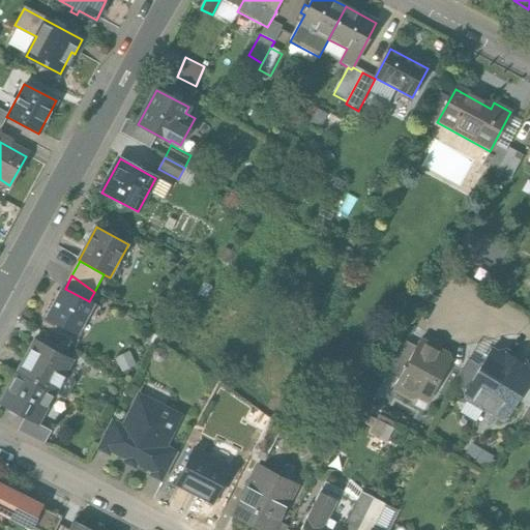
[(65,289),(63,288),(47,319),(77,334),(93,304),(89,301),(65,289)]
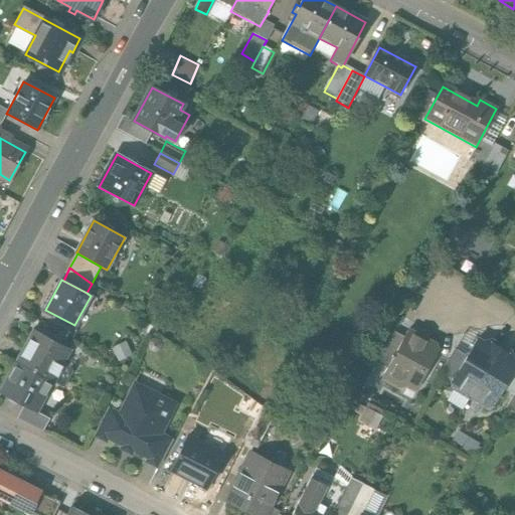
[(70,350),(35,330),(17,363),(52,383),(62,388),(68,377),(67,367),(62,364),(70,350)]
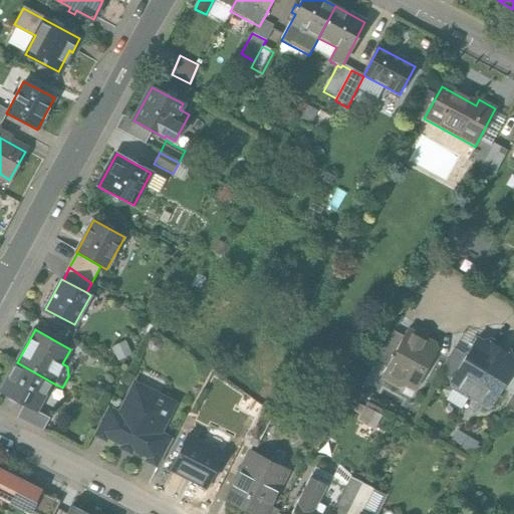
[(414,334),(410,331),(407,332),(404,338),(387,369),(383,375),(399,383),(412,379),(421,384),(438,352),(435,345),(426,340),(423,341),(415,337),(414,334)]
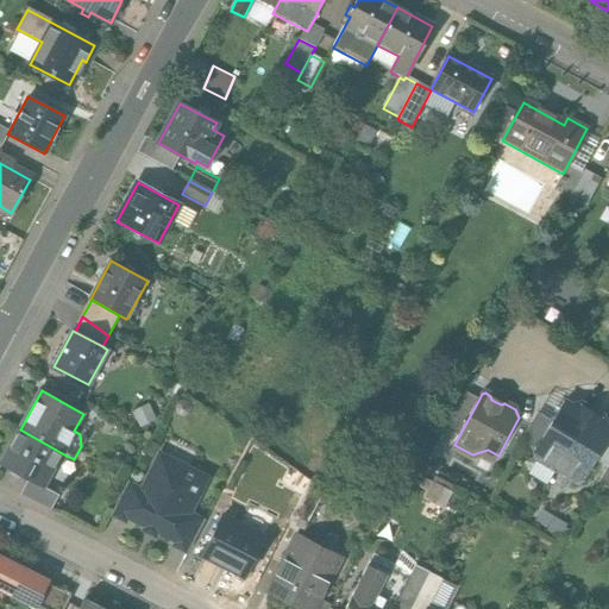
[(478,401),(464,394),(444,429),(458,438),(478,401)]
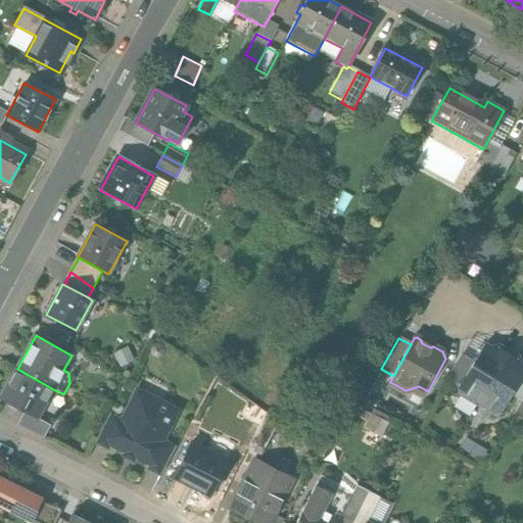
[(484,345),(476,360),(471,361),(467,367),(468,372),(460,386),(459,387),(461,394),(477,405),(509,353),(500,347),(491,350),(484,345)]
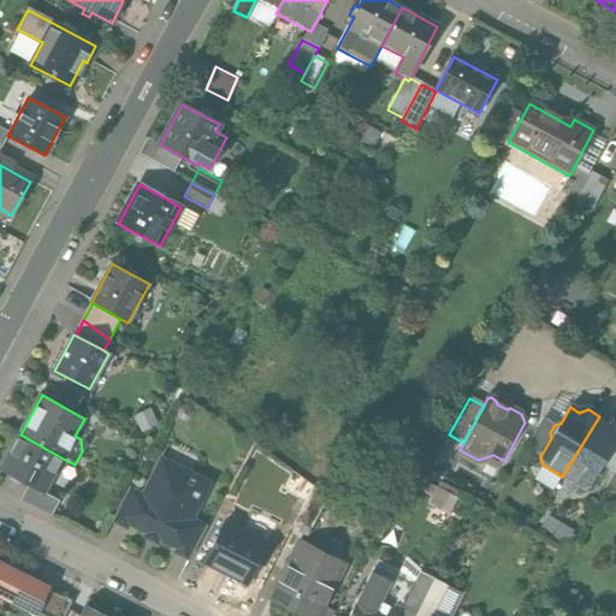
[(609,422),(599,416),(562,477),(582,487),(591,486),(600,468),(608,467),(611,460),(610,454),(615,443),(615,434),(611,432),(609,422)]
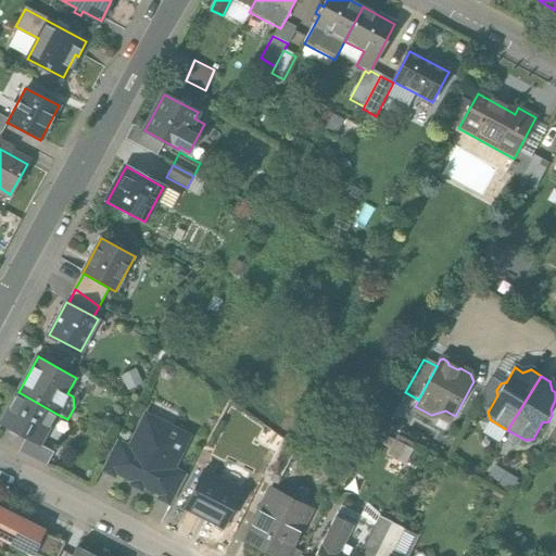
[(491,378),(475,403),(489,411),(497,395),(496,390),(501,383),(491,378)]
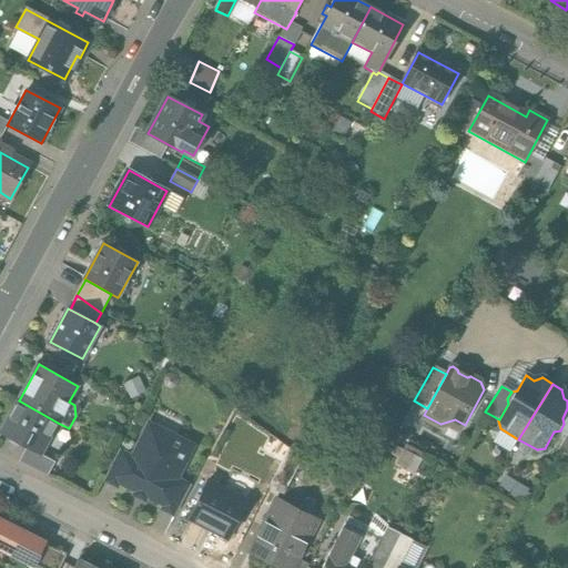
[(58,423),(19,401),(1,433),(1,432),(0,434),(27,448),(41,455),(41,454),(58,423)]
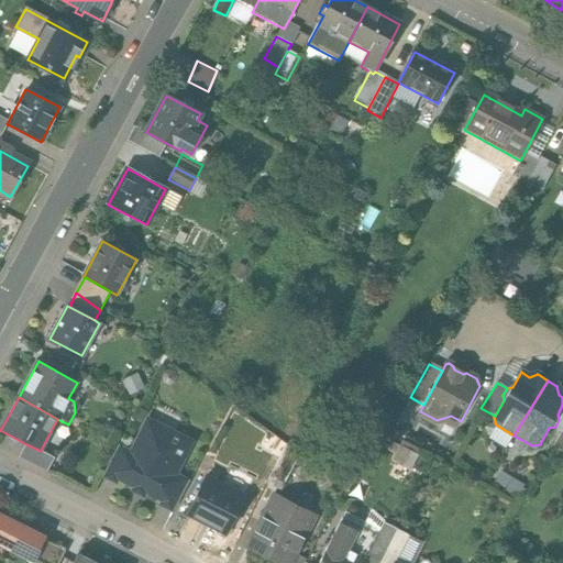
[(191,443),(147,421),(129,459),(129,460),(117,483),(119,484),(120,481),(161,500),(158,504),(161,505),(175,475),(176,475),(191,443)]
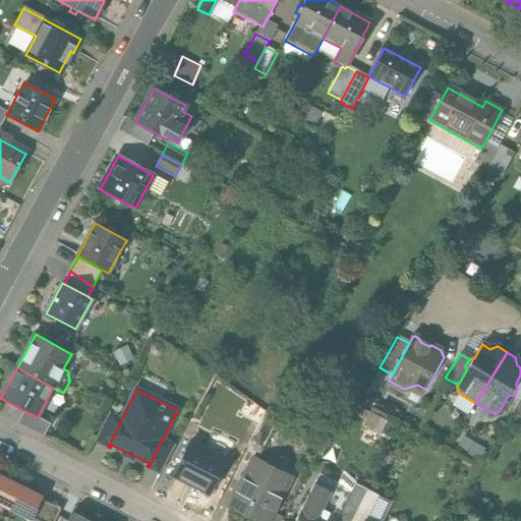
[(520,398),(512,414),(520,418),(520,398)]
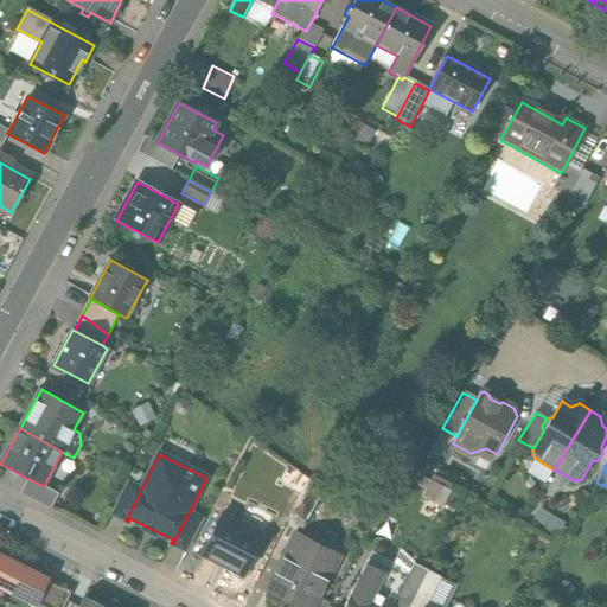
[(44,486),(29,479),(20,494),(51,509),(58,494),(44,486)]
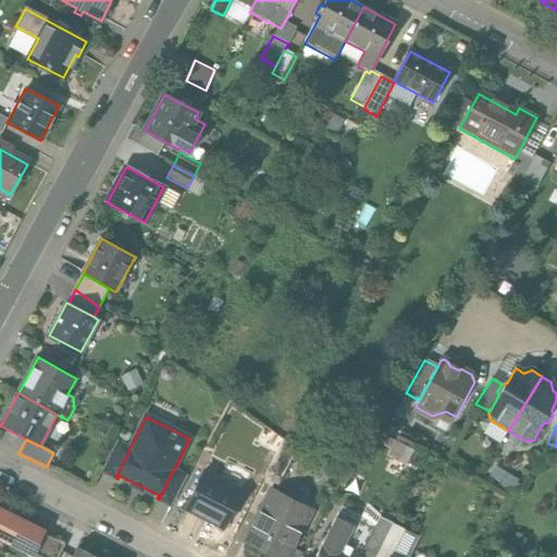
[(283,440),(270,467),(284,473),(297,447),(283,440)]
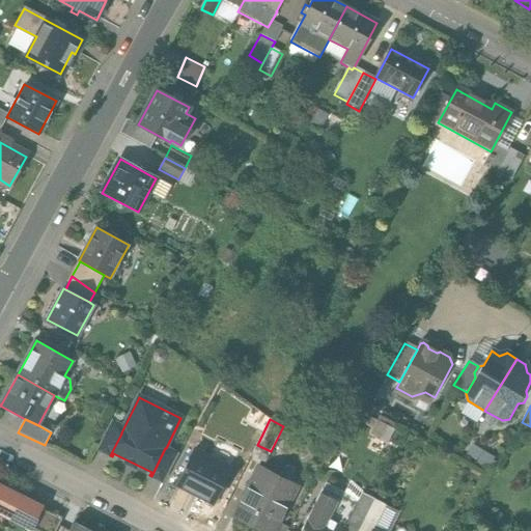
[(379,419),(369,436),(386,444),(394,427),(379,419)]
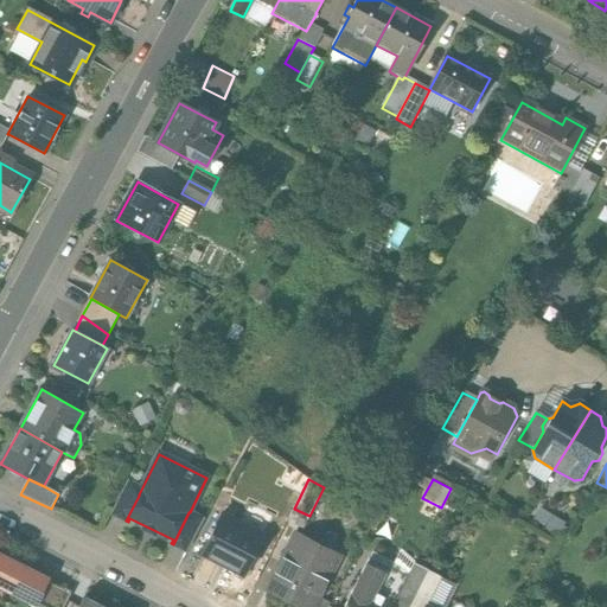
[(139,494),(123,487),(112,513),(126,521),(139,496),(139,494)]
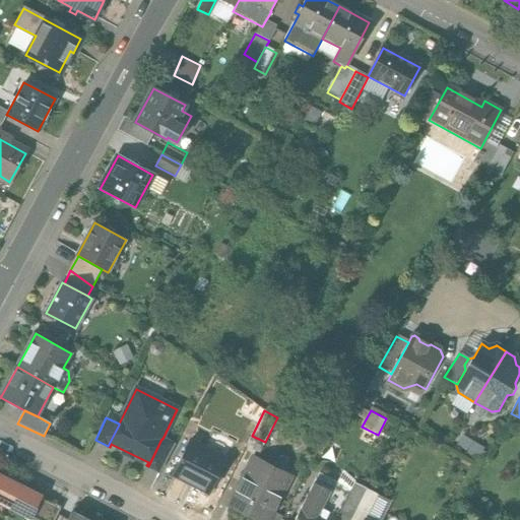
[(161,439),(148,466),(161,473),(176,445),(163,439),(161,439)]
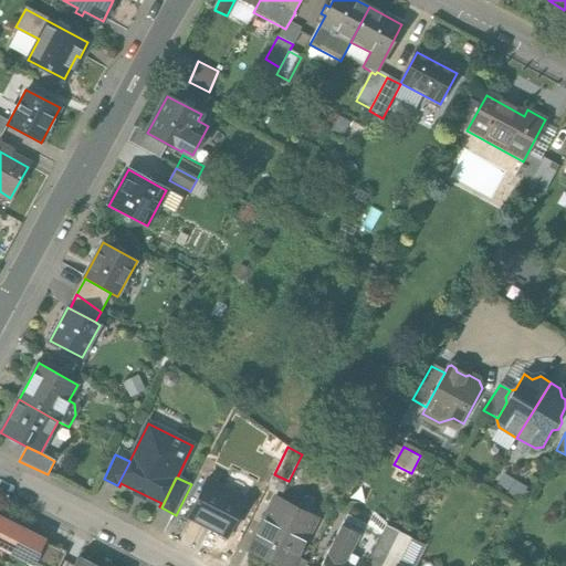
[(249,503),(210,483),(191,519),(230,540),(249,503)]
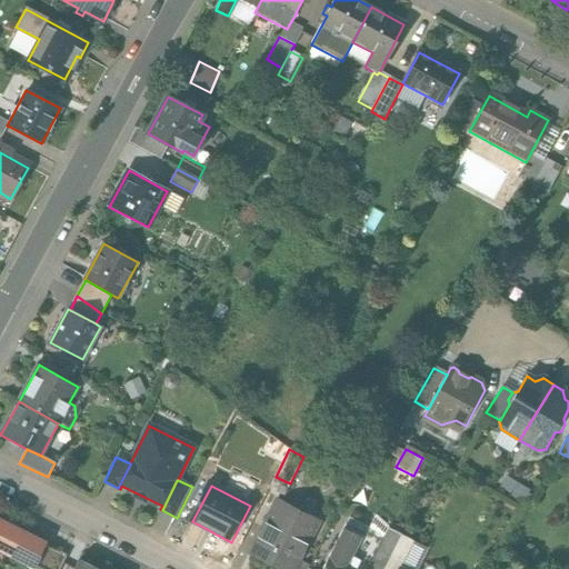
[(276,509),(252,557),(278,568),(296,568),(300,561),(319,521),(300,512),(297,519),(276,509)]
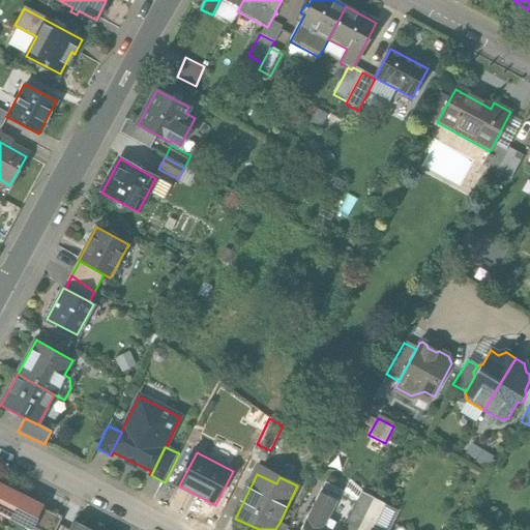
[(0,510),(12,517),(22,499),(0,488),(0,510)]
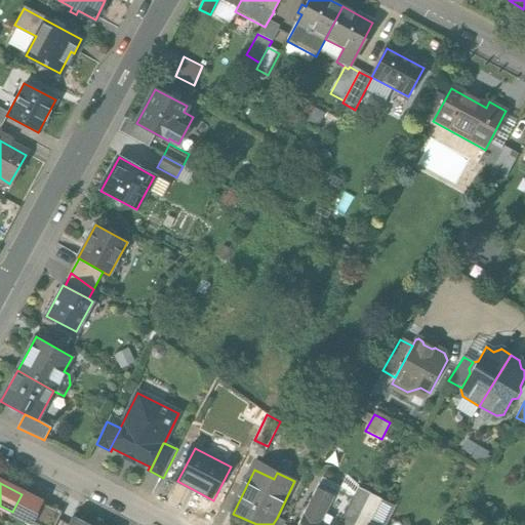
[(320,484),(309,507),(309,508),(299,524),(339,524),(351,503),(341,498),(344,495),(320,484)]
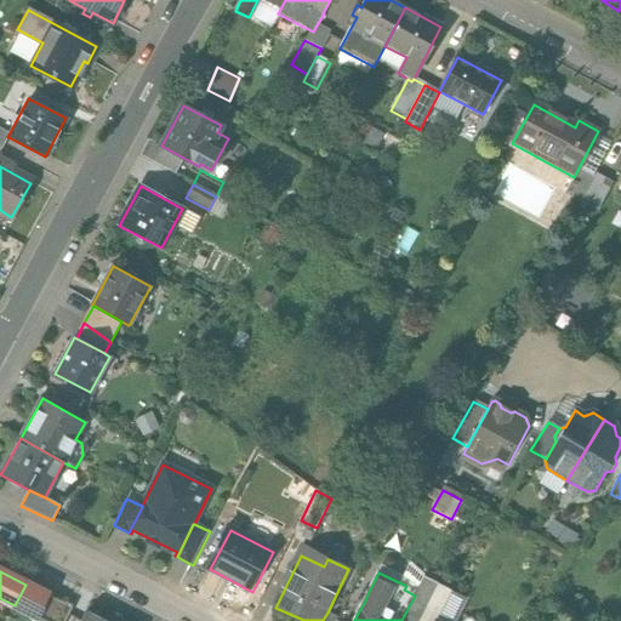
[(437,585),(423,579),(415,596),(402,620),(419,620),(425,610),(437,585)]
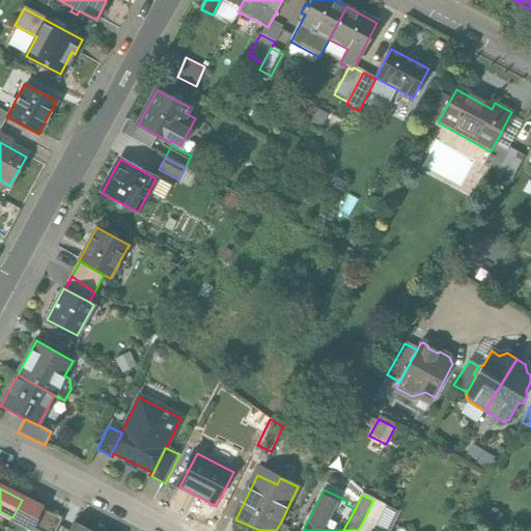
[(56,530),(62,520),(23,499),(12,518),(10,521),(30,530),(56,530)]
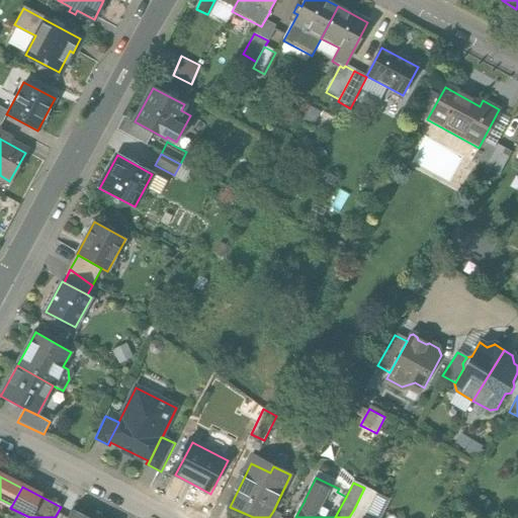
[(362,517),(365,514),(354,509),(349,517),(362,517)]
